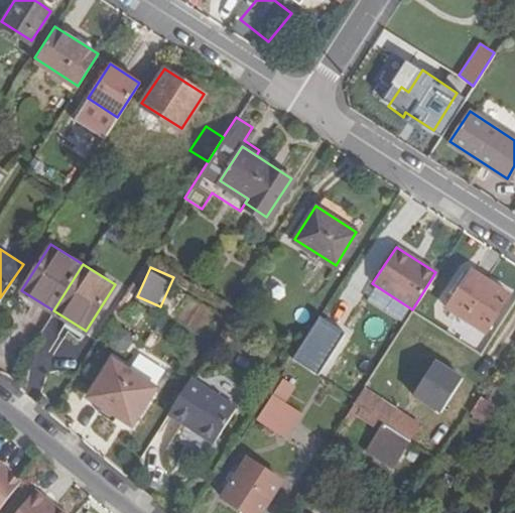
[(508,293),(472,269),(447,305),(484,331),(508,293)]
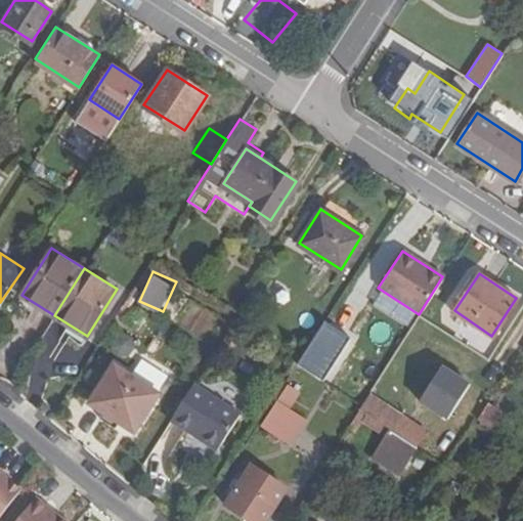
[(341,331),(323,319),(301,354),(297,363),(313,374),(341,331)]
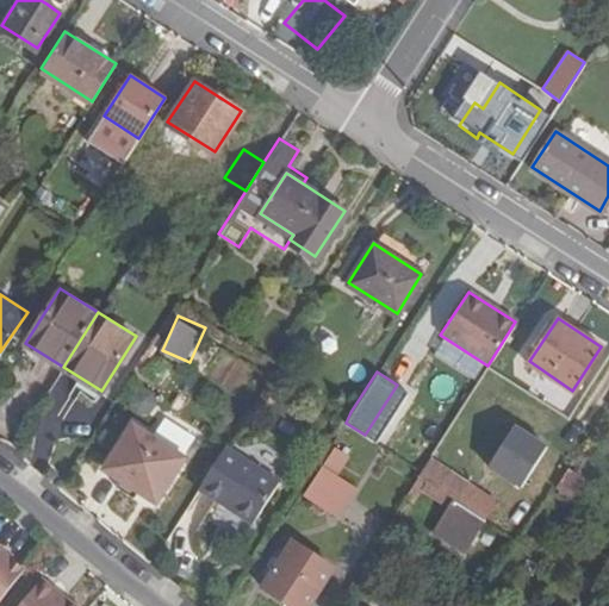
[(402,388),(397,385),(365,435),(370,437),(402,388)]
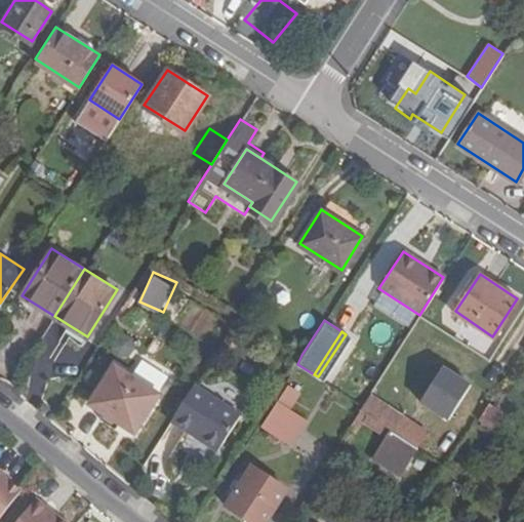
[(448,417),(471,382),(443,364),(420,399),(448,417)]
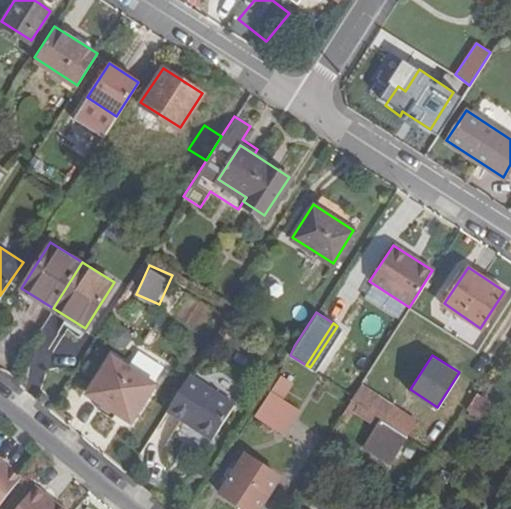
[(124,374),(147,388),(157,372),(134,357),(124,374)]
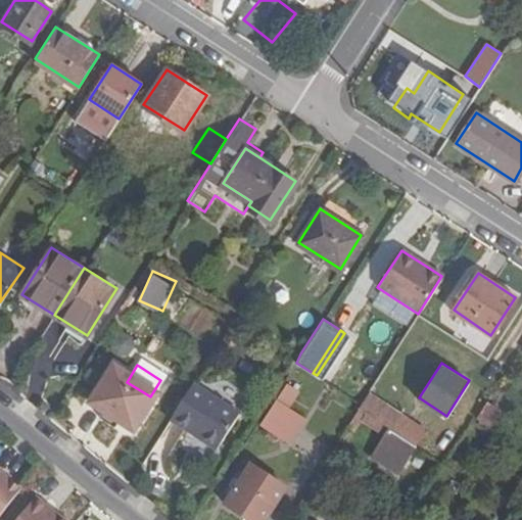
[(86,409),(129,436),(152,397),(150,396),(127,382),(109,371),(86,409)]
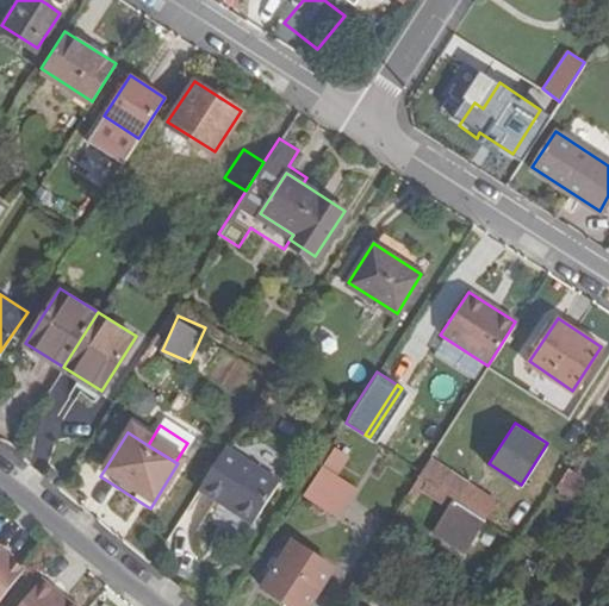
[(225,443),(198,486),(252,522),(279,479),(225,443)]
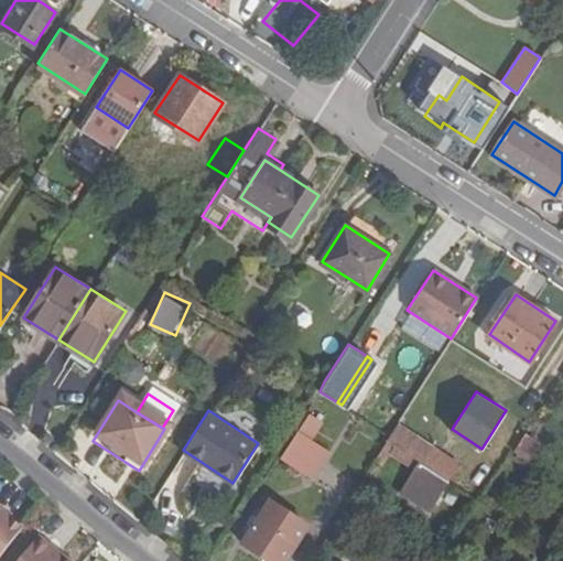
[(299,431),(309,438),(321,420),(310,413),(299,431)]
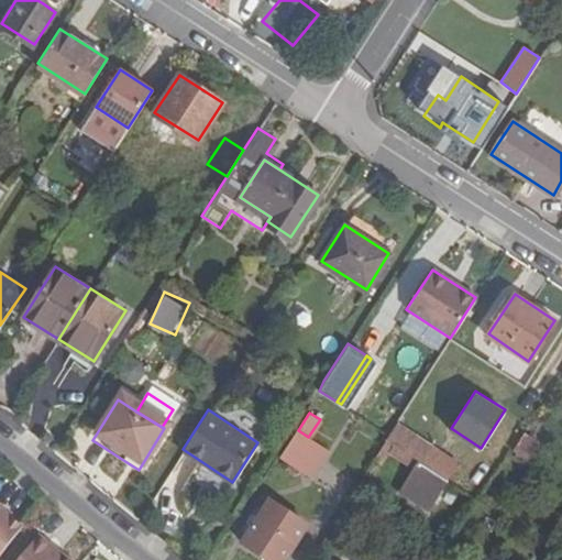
[(418,460),(420,462),(432,443),(397,420),(386,438),(418,460)]
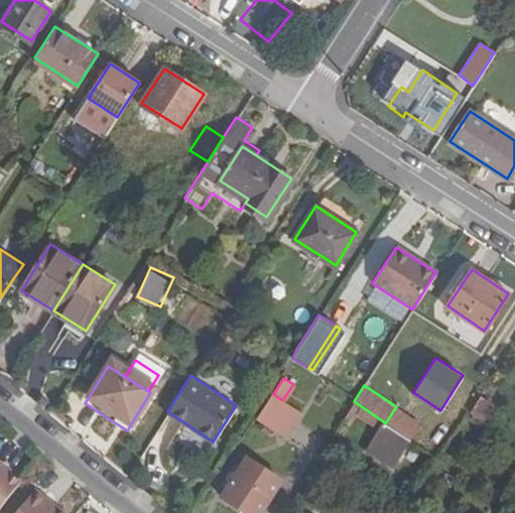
[(282,400),(273,394),(258,416),(286,434),(300,412),(282,400)]
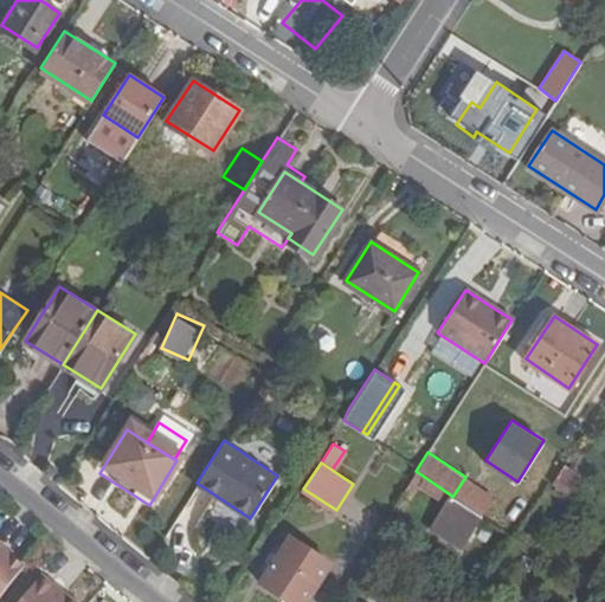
[(579,474),(565,464),(554,480),(570,490),(579,474)]
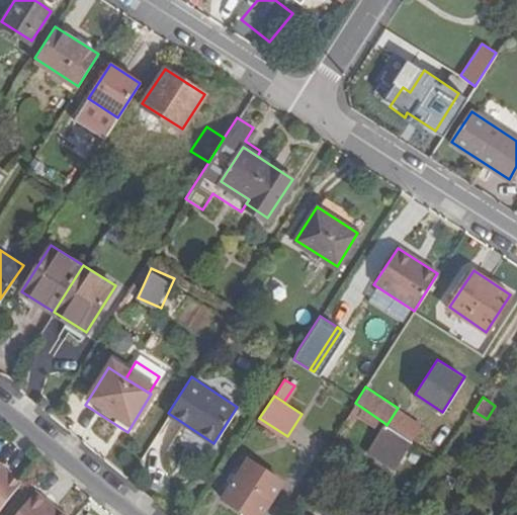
[(350,410),(380,430),(384,423),(355,403),(350,410)]
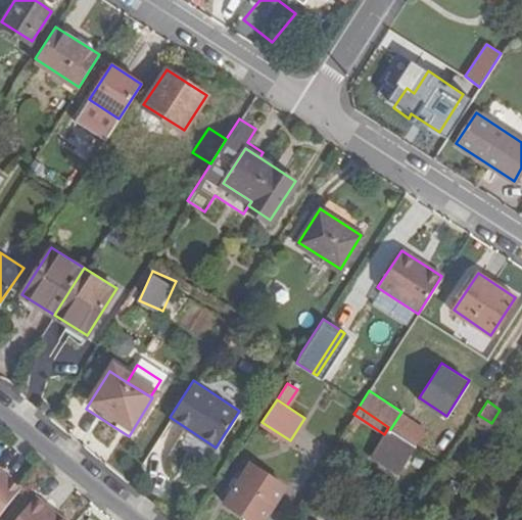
[(424,428),(401,412),(390,429),(415,443),(424,428)]
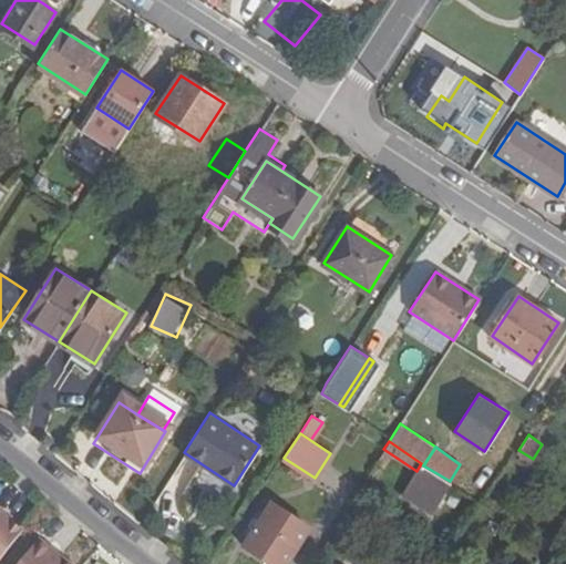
[(430,512),(450,481),(423,465),(421,463),(417,471),(402,494),(430,512)]
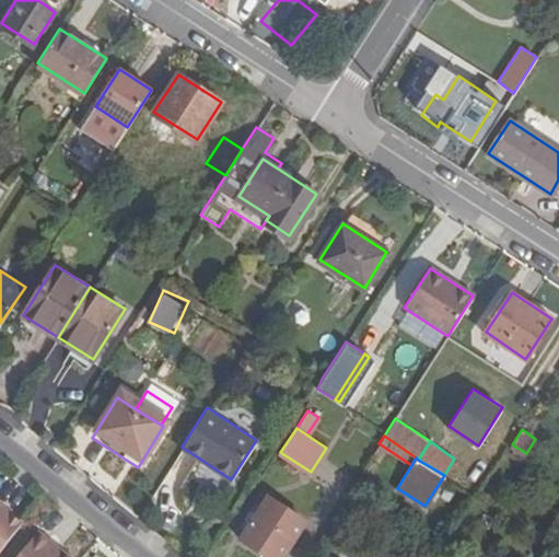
[(280,556),(305,521),(268,496),(242,535),(274,556),(280,556)]
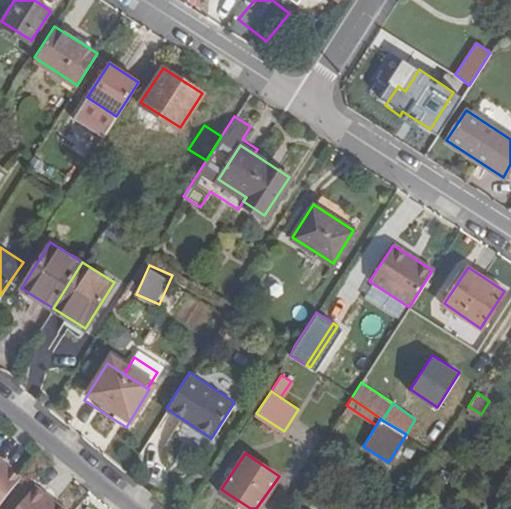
[(0,501),(21,475),(4,461),(5,459),(0,455),(0,501)]
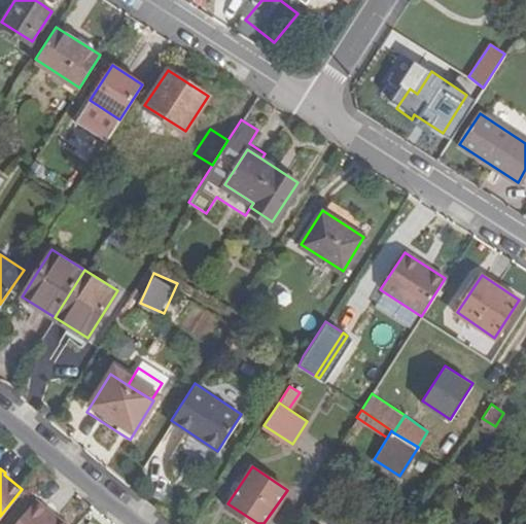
[(68,523),(36,497),(13,523),(68,523)]
